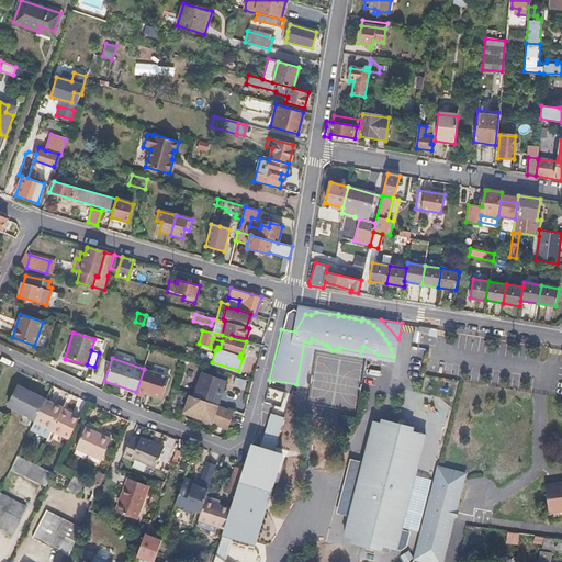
[(169,378),(144,369),(136,392),(143,394),(144,392),(161,397),(169,378)]
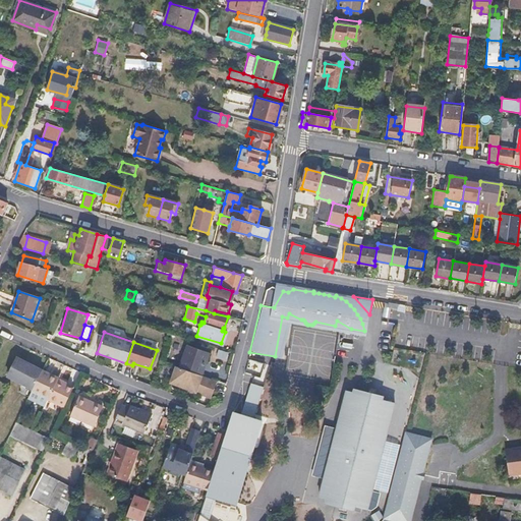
[(186,347),(179,368),(200,375),(208,354),(186,347)]
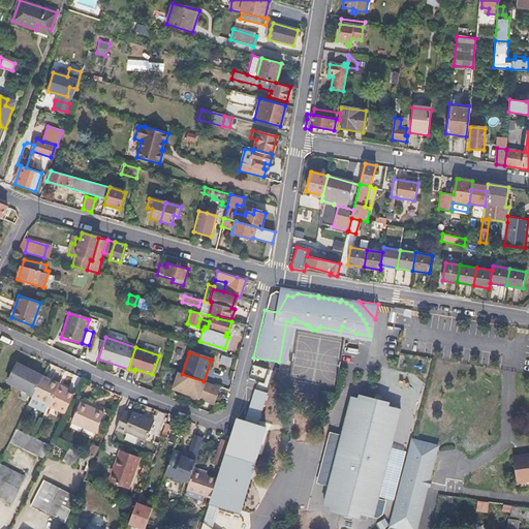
[(7,382),(33,396),(42,377),(17,365),(7,382)]
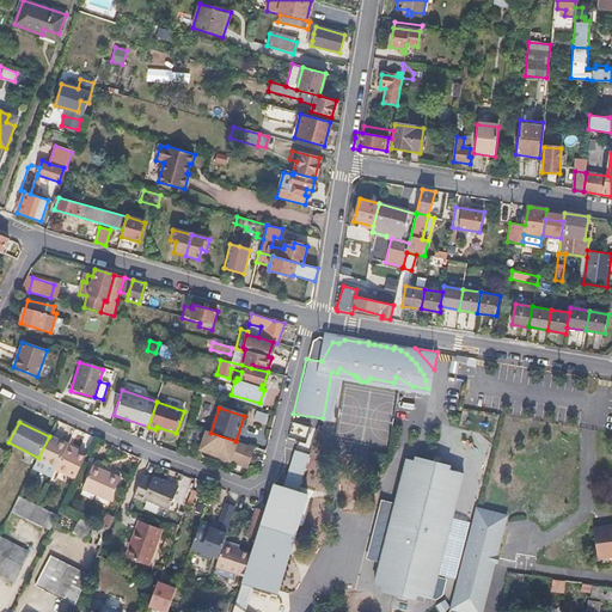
[(291,436),(312,441),(314,428),(294,423),(291,436)]
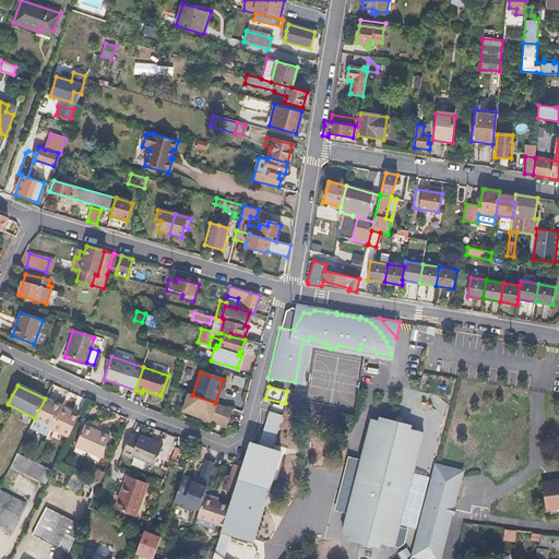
[(215,403),(192,395),(187,393),(181,412),(225,427),(232,409),(215,403)]
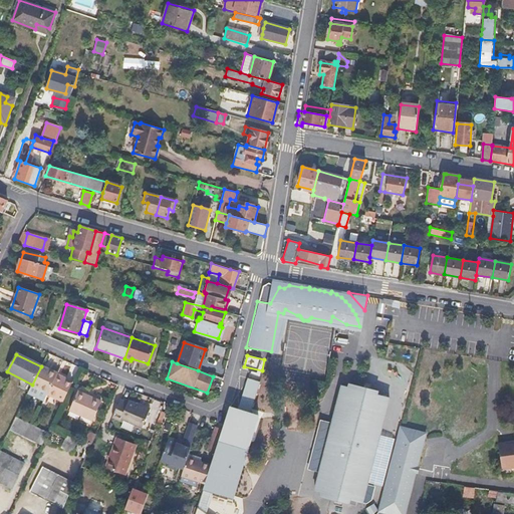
[(49,370),(41,366),(32,384),(32,386),(28,392),(44,400),(47,395),(57,374),(49,370)]
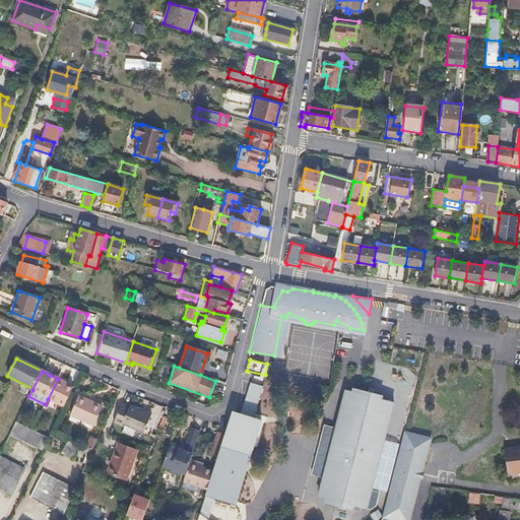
[(58,379),(48,399),(63,407),(72,389),(67,387),(63,385),(64,383),(58,379)]
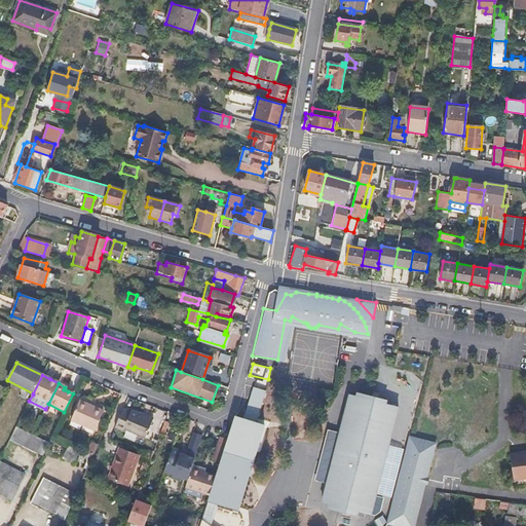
[(261,404),(265,389),(252,385),(248,400),(261,404)]
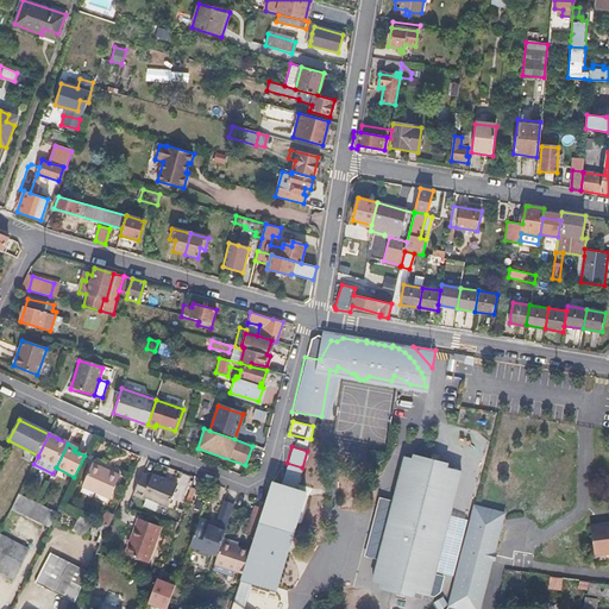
[(412,597),(426,601),(432,573),(438,575),(464,472),(408,459),(376,583),(413,592),(412,597)]
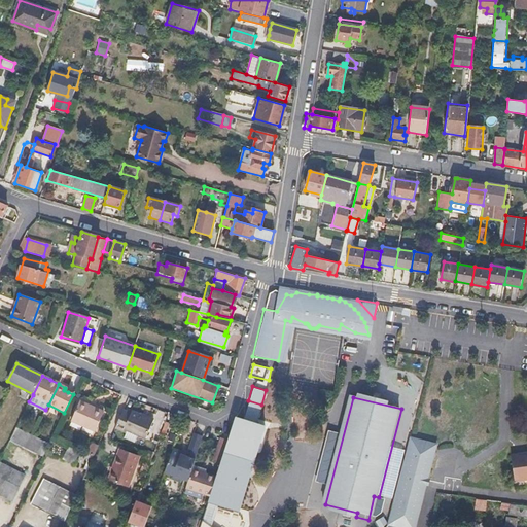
[(81,401),(72,420),(96,431),(104,412),(81,401)]
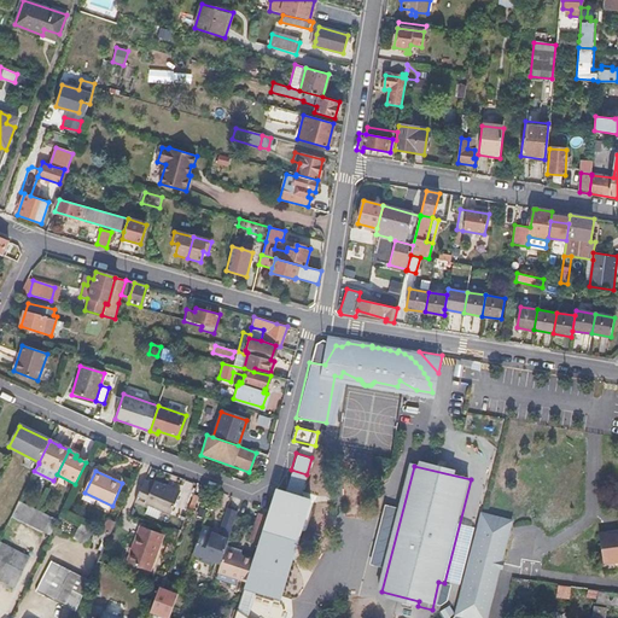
[(179,491),(155,482),(153,484),(143,481),(133,502),(144,506),(144,503),(170,513),(179,491)]
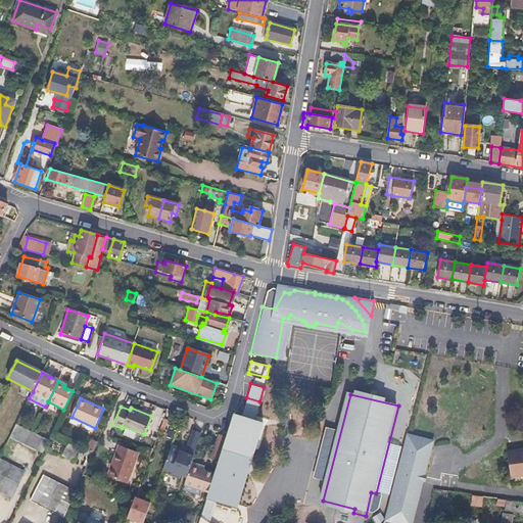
[(239,442),(246,444),(254,418),(247,416),(239,442)]
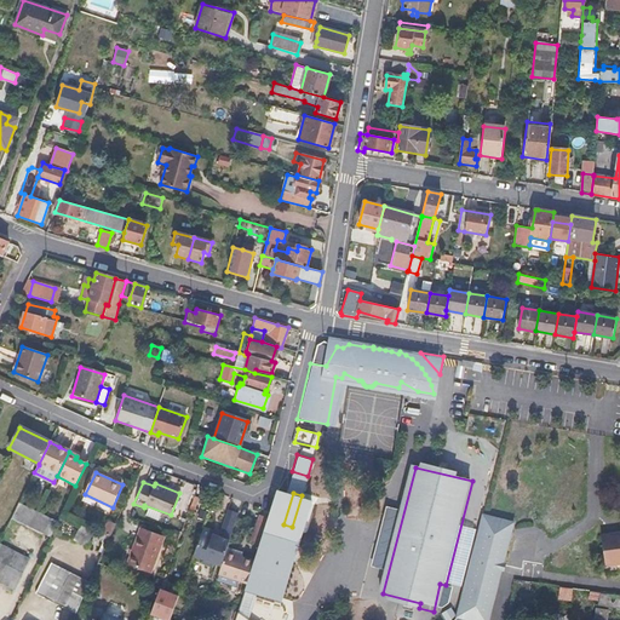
[(51,537),(57,523),(18,503),(11,517),(51,537)]
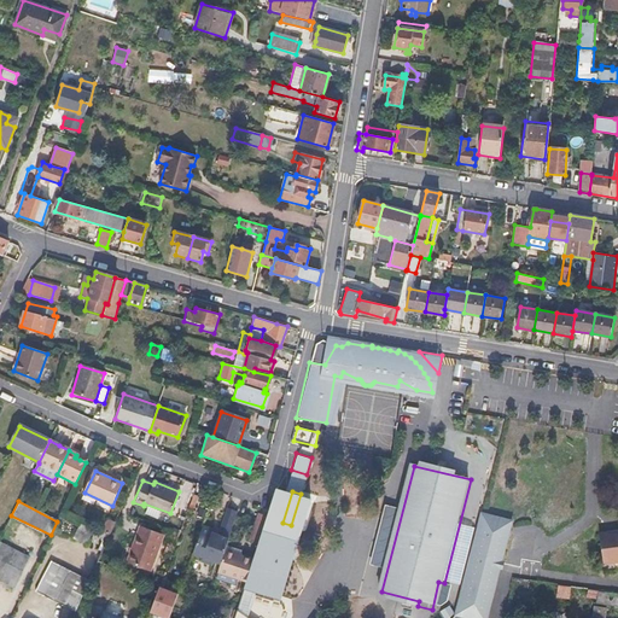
[(217,534),(211,531),(210,528),(203,525),(192,553),(197,554),(199,559),(209,563),(213,560),(220,563),(225,551),(238,509),(226,507),(220,525),(225,526),(222,535),(217,534)]
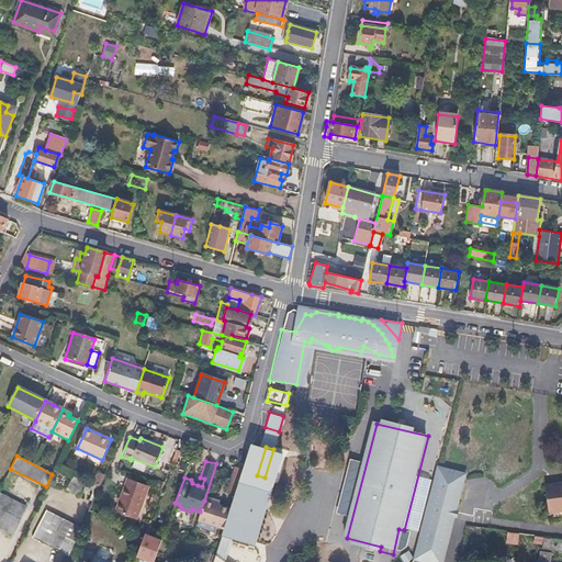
[(416,561),(446,561),(468,474),(440,468),(417,561),(416,561)]
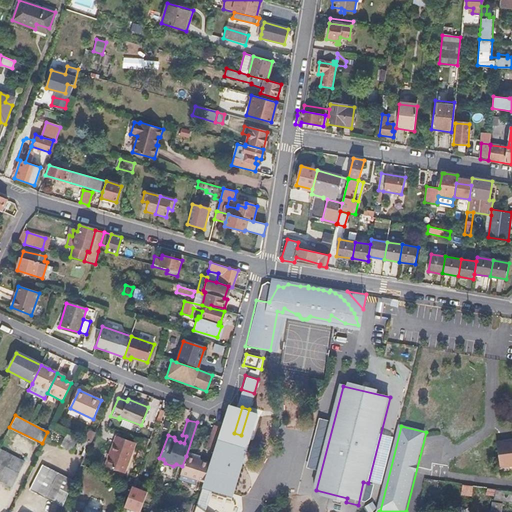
[(94,440),(96,432),(89,429),(86,438),(94,440)]
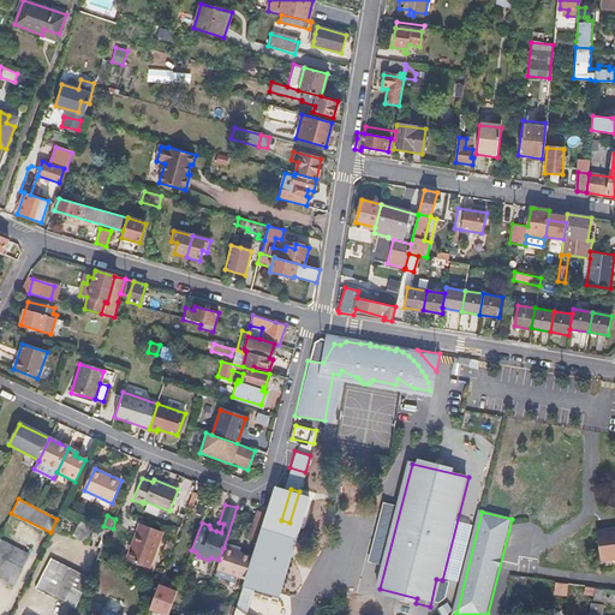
[(262,520),(254,518),(248,538),(256,541),(262,520)]
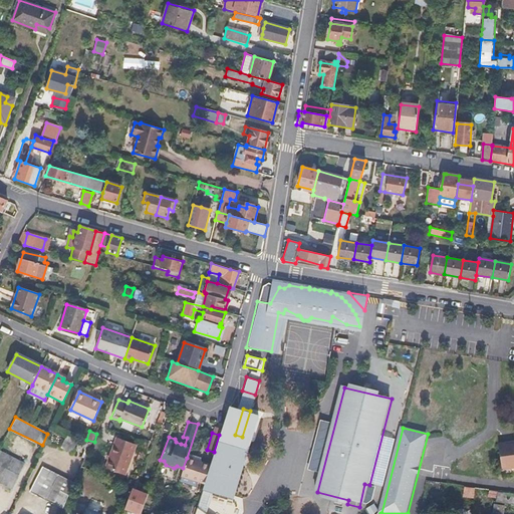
[(66,436),(62,450),(74,453),(77,440),(66,436)]
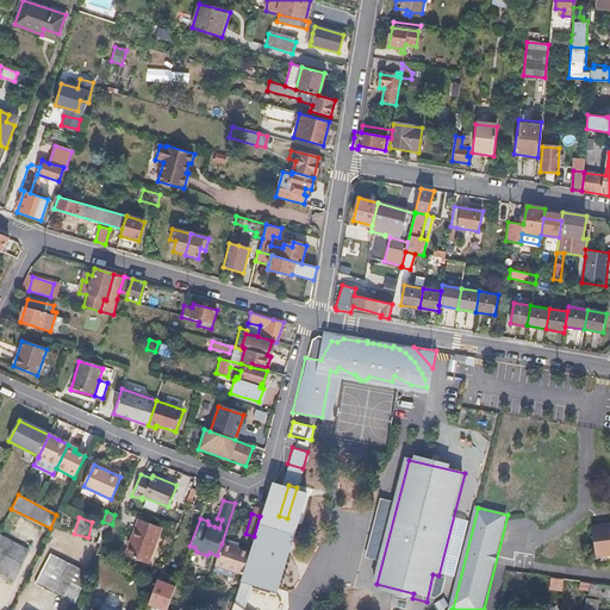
[(124,554),(147,564),(160,528),(136,520),(124,554)]
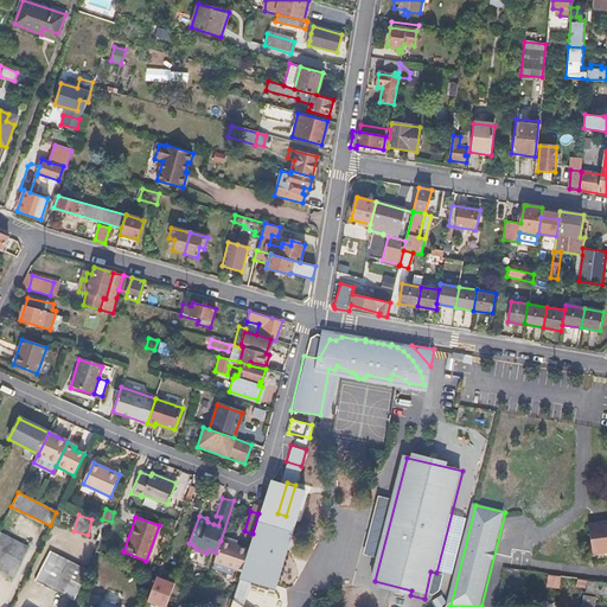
[(170,543),(174,522),(166,521),(163,542),(170,543)]
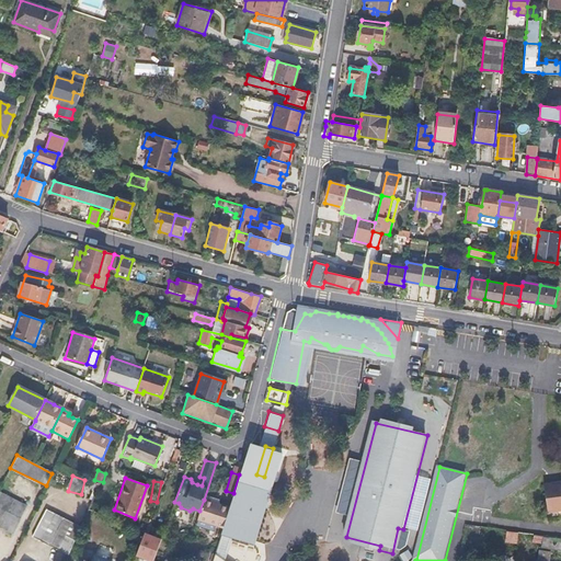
[(560,483),(553,485),(552,482),(541,483),(546,511),(560,508),(560,483)]
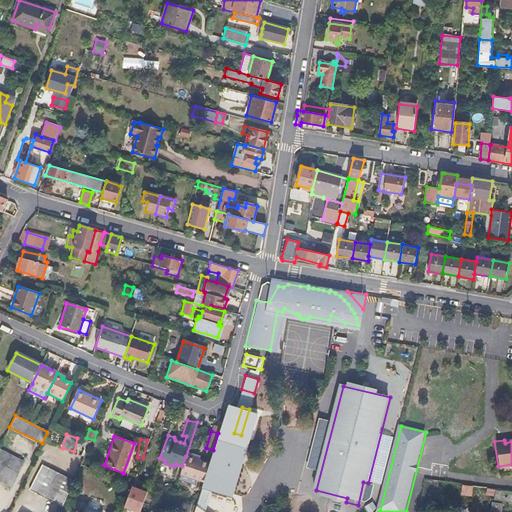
[(215,473),(228,477),(236,451),(225,447),(223,447),(215,473)]
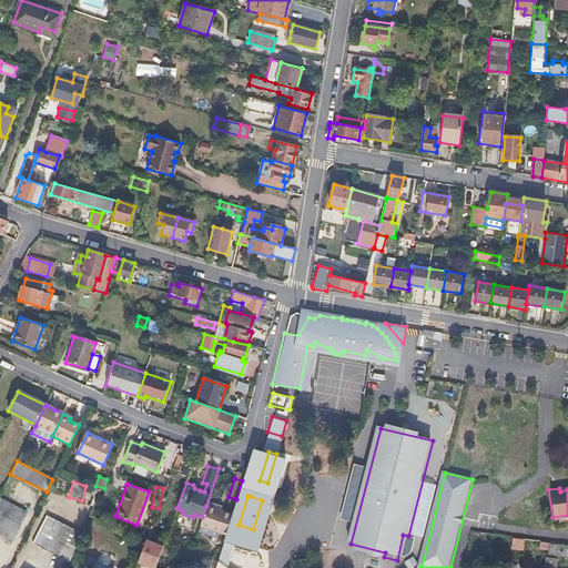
[(0,533),(11,539),(26,511),(0,497),(0,533)]
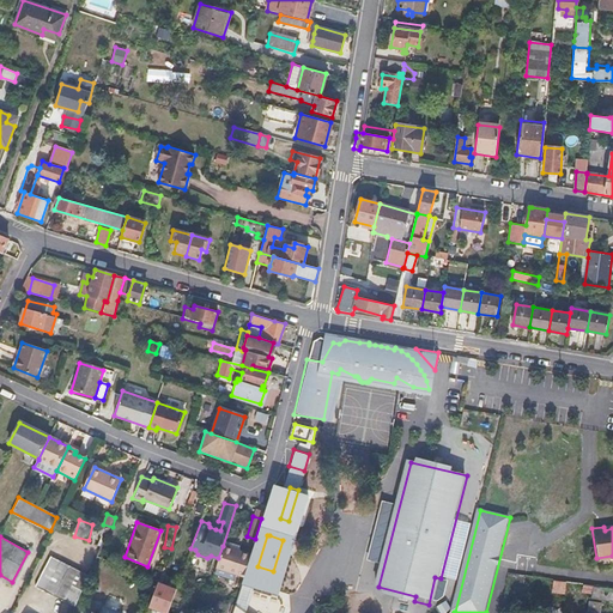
[(250,556),(223,546),(218,558),(216,566),(243,576),(250,556)]
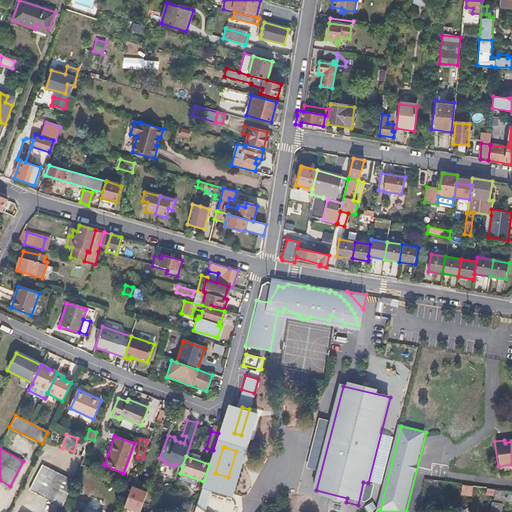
[(29,490),(63,507),(74,481),(41,465),(29,490)]
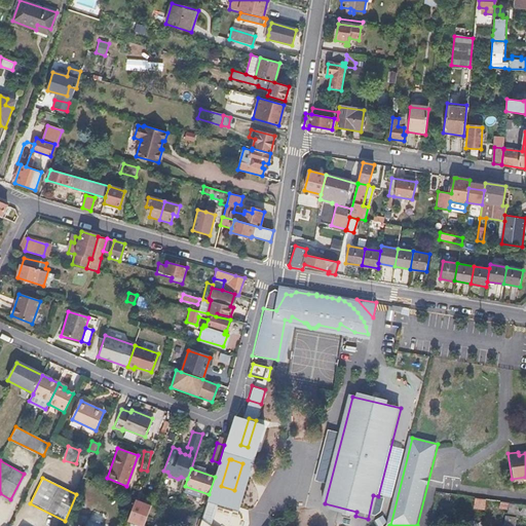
[(475,498),(474,509),(485,510),(486,498),(475,498)]
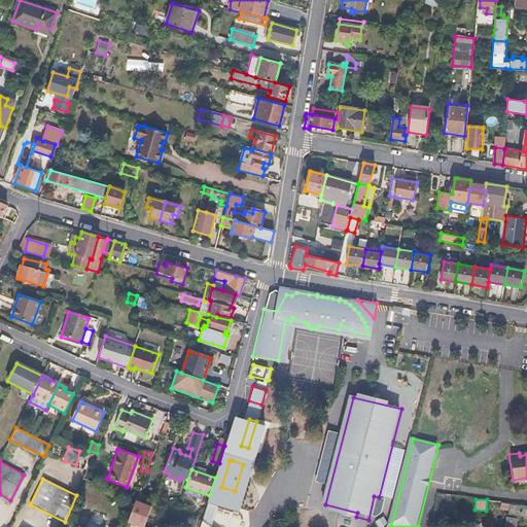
[(128,521),(144,526),(148,515),(151,506),(136,500),(128,521)]
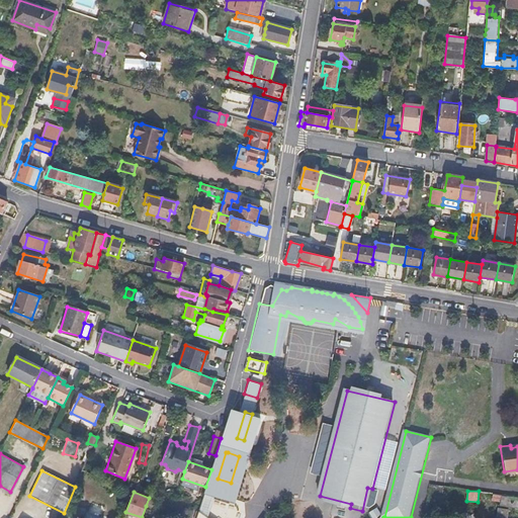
[(205,517),(220,517),(227,498),(213,494),(205,517)]
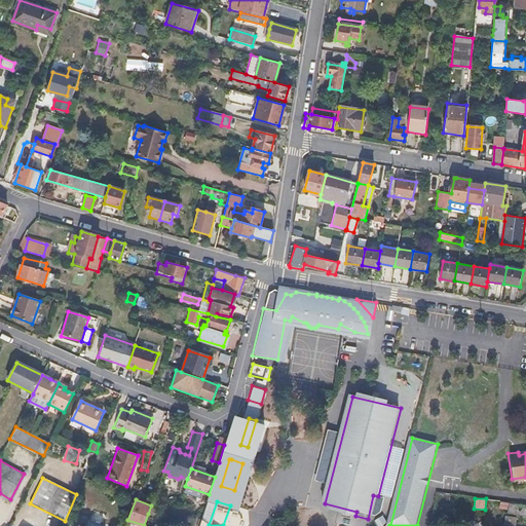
[(525,525),(525,502),(509,501),(508,513),(525,515),(525,525)]
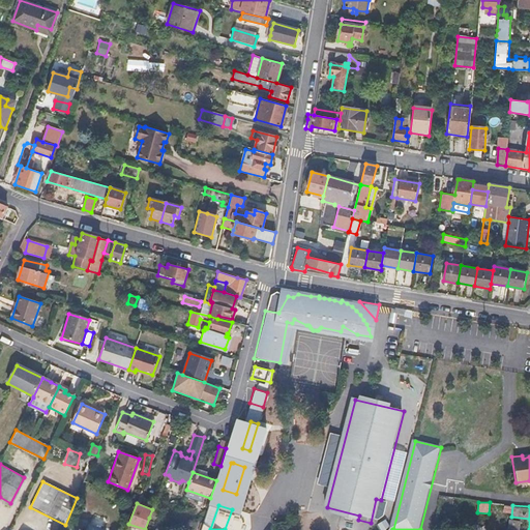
[(249,510),(239,507),(237,517),(247,520),(249,510)]
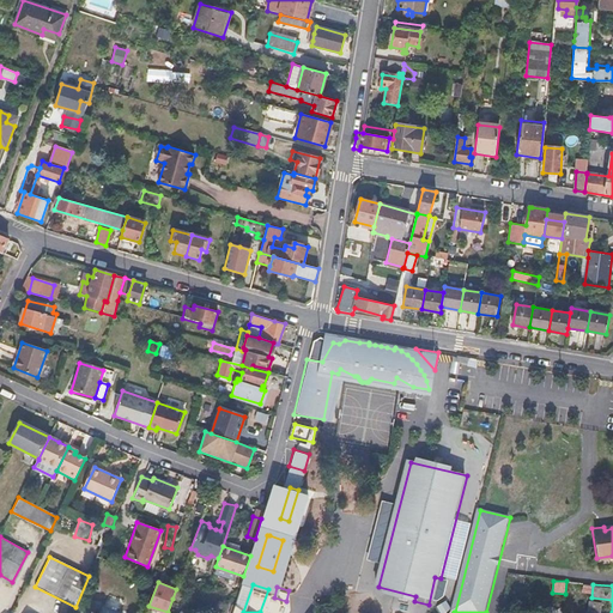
[(187,612),(189,606),(173,599),(168,612),(167,612),(187,612)]
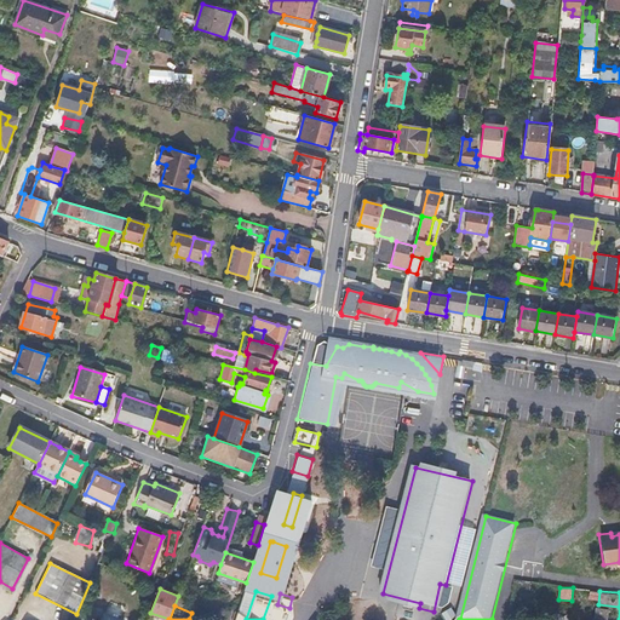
[(598,609),(596,619),(607,619),(608,610),(598,609)]
